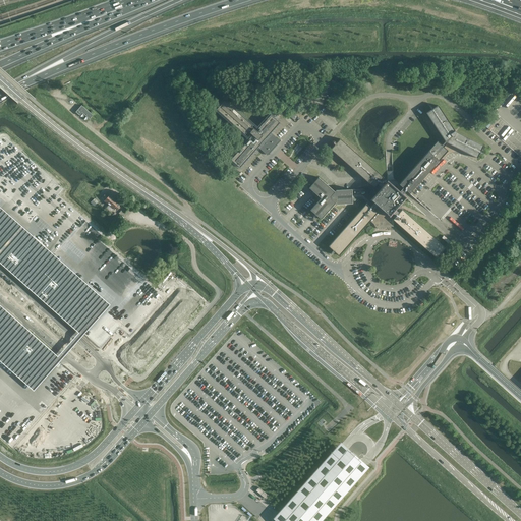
[(224,101),(217,110),(234,125),(245,135),(248,131),(249,133),(252,135),(230,160),(239,168),(257,148),(264,152),(264,153),(277,138),(276,137),(271,133),(280,123),(271,115),(256,131),(253,129),(252,127),(252,126),(241,116),(224,101)]
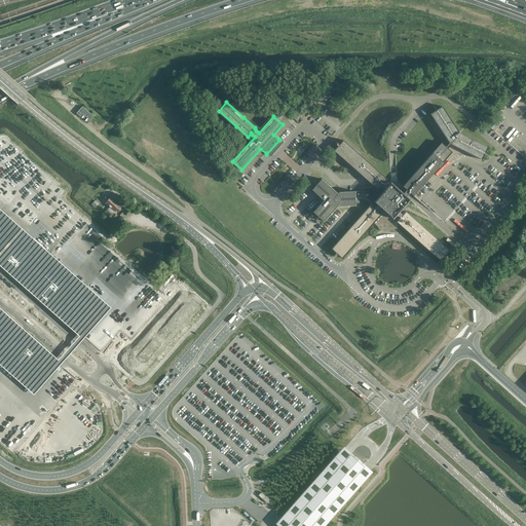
[(81,107),(77,113),(80,117),(83,114),(90,120),(94,116),(82,107),(81,107)]
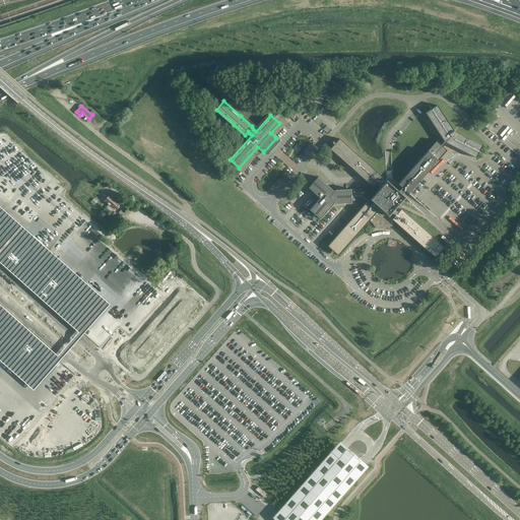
[(318,177),(308,188),(320,198),(310,210),(320,219),(334,203),(335,204),(351,203),(351,198),(360,197),(366,203),(328,246),(332,250),(331,253),(332,253),(334,251),(338,255),(370,220),(377,226),(379,224),(382,223),(384,225),(392,225),(392,219),(435,258),(445,247),(397,206),(400,203),(406,208),(407,210),(425,212),(437,224),(438,223),(443,218),(442,217),(433,206),(434,205),(444,194),(438,188),(427,199),(425,201),(414,202),(409,203),(406,204),(402,201),(404,198),(405,197),(401,194),(405,190),(408,193),(447,150),(443,146),(446,143),(476,157),(482,145),(455,132),(454,131),(437,106),(426,113),(444,141),(441,145),(437,141),(398,184),(396,179),(401,169),(397,160),(392,159),(386,163),(386,181),(383,184),(379,181),(383,177),(339,139),(335,143),(334,142),(332,143),(334,144),(330,149),(373,187),(368,193),(363,189),(335,190),(334,192),(318,177)]
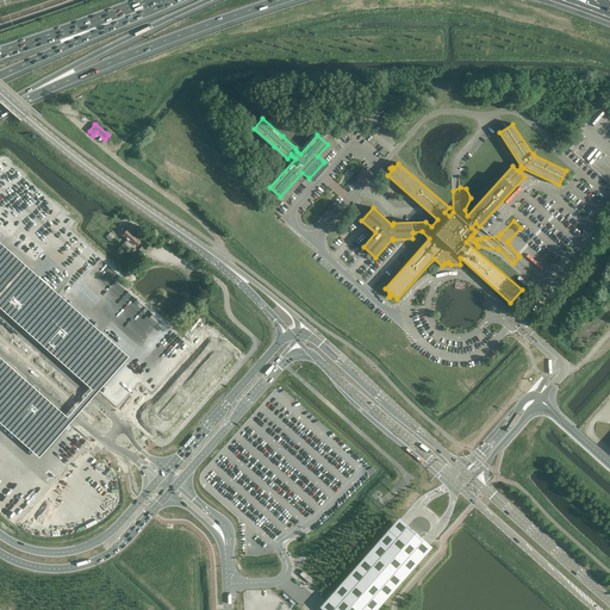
[(119,235),(125,240),(131,232),(126,228),(124,230),(122,226),(119,229),(122,232),(119,235)]
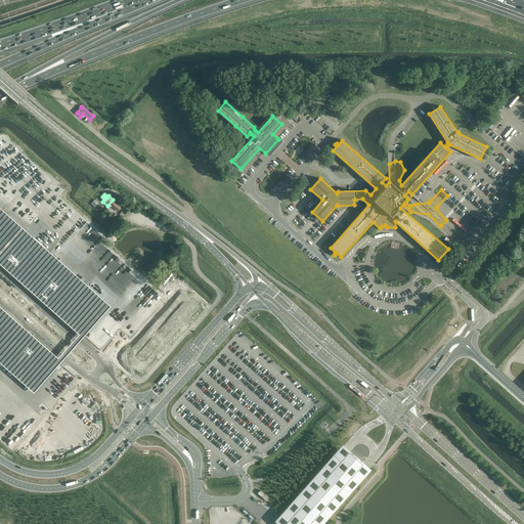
[(101,209),(98,206),(100,205),(95,200),(91,204),(95,207),(94,208),(101,214),(103,212),(101,209)]
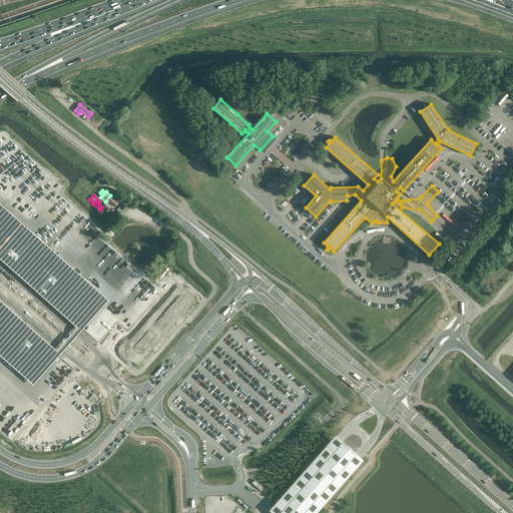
[(115,199),(110,195),(105,201),(109,205),(111,203),(114,206),(116,203),(113,201),(115,199)]
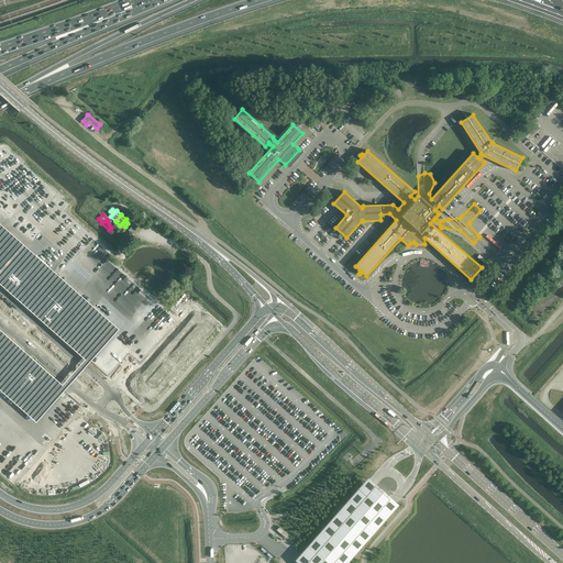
[(125,238),(127,239),(134,231),(131,228),(128,230),(130,232),(128,234),(128,235),(125,238)]
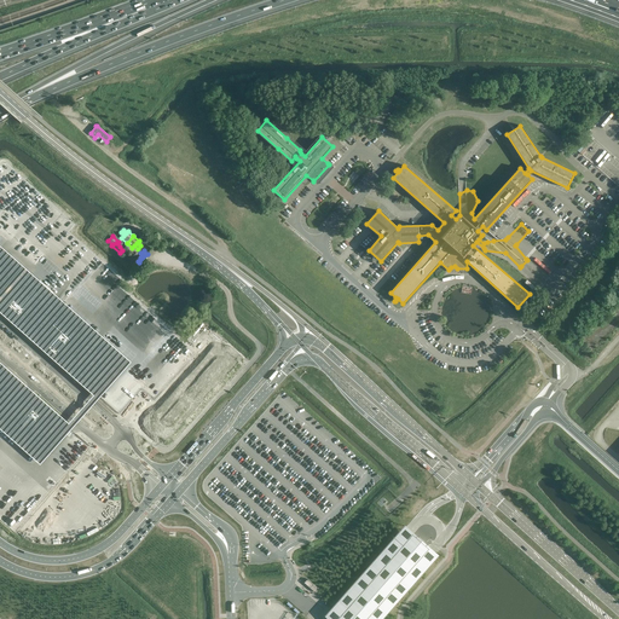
[(18,276),(0,296),(0,306),(22,325),(45,300),(18,276)]
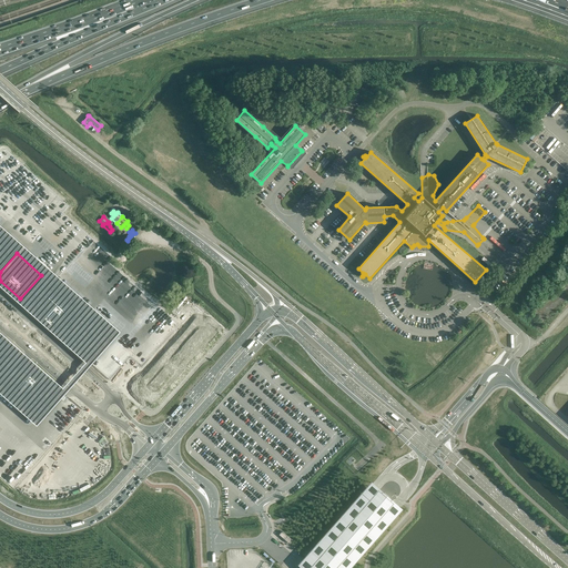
[(61,284),(46,304),(69,325),(87,307),(61,284)]
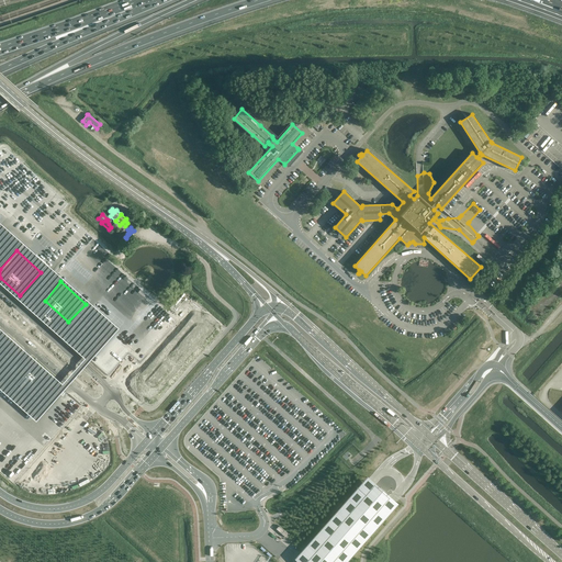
[(45,312),(41,316),(59,332),(64,328),(45,312)]
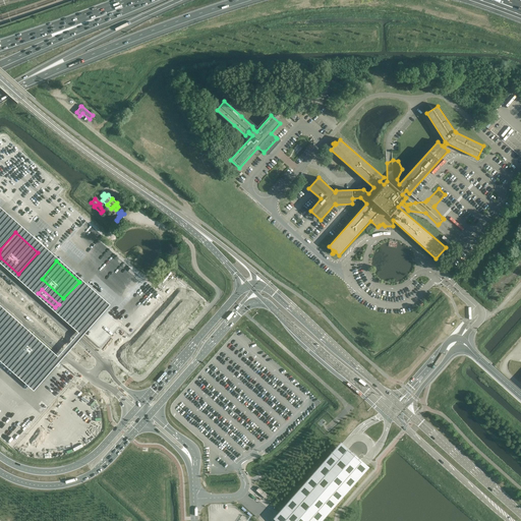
[(32,336),(15,354),(37,372),(53,354),(32,336)]
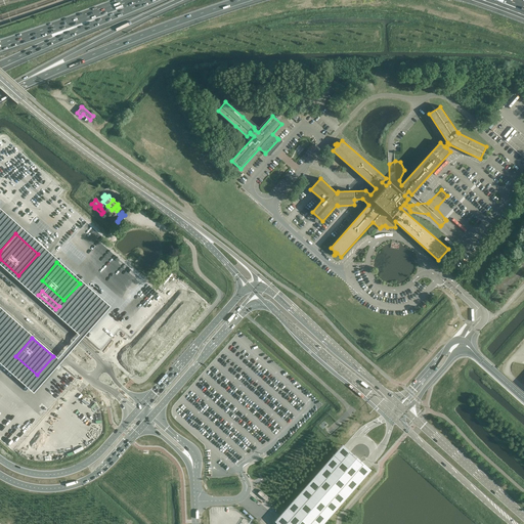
[(279,514),(273,521),(276,523),(322,523),(372,472),(343,445),(279,514)]
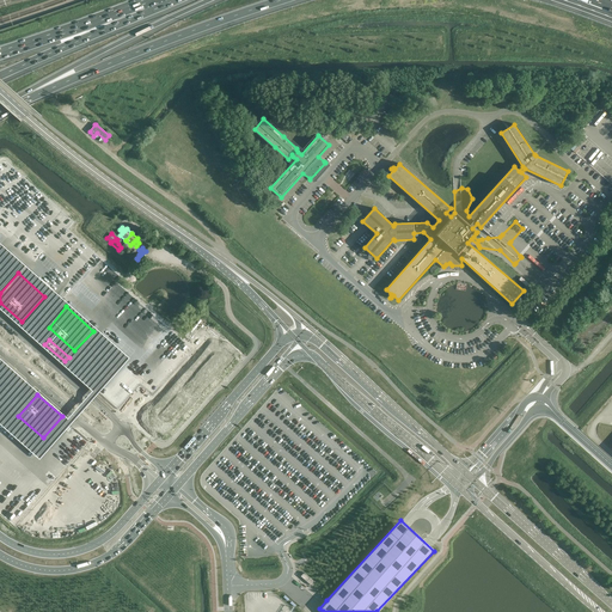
[(314,581),(304,573),(300,576),(311,585),(314,581)]
